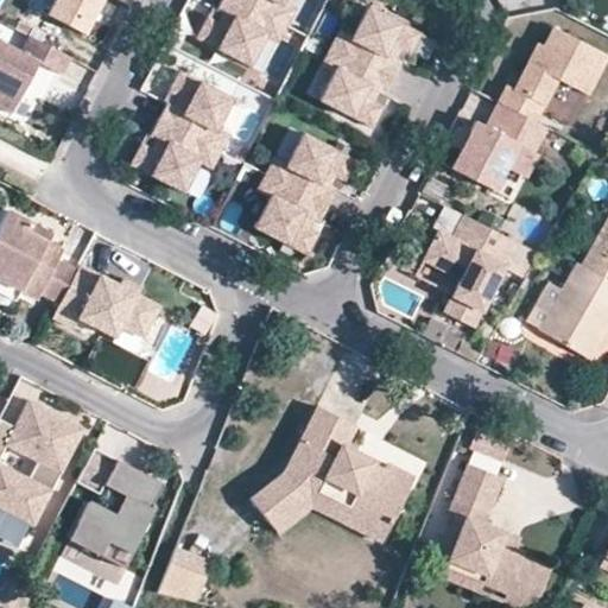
[(56,0),(50,14),(87,33),(105,0),(56,0)]
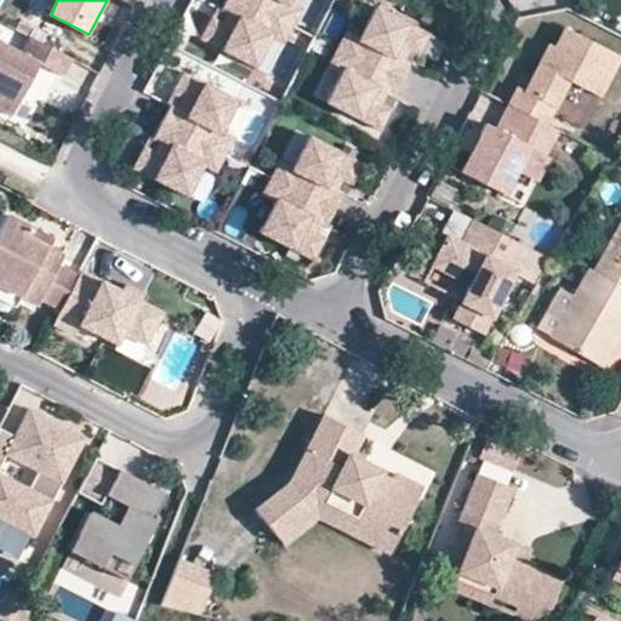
[(296,0),(227,0),(224,6),(231,9),(226,18),(216,13),(205,35),(260,63),(275,32),(288,39),(306,5),(296,0)]
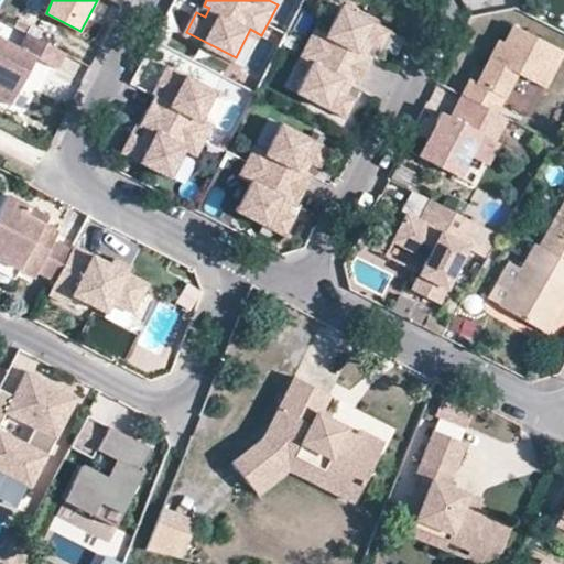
[(393,28),(344,2),(329,31),(318,24),(302,55),(314,62),(300,90),(349,116),(359,96),(349,91),(354,83),(359,85),(375,54),(370,51),(375,42),(383,47),(393,28)]
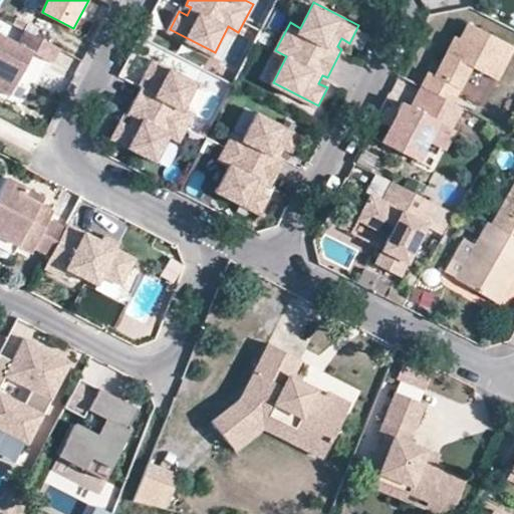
[(458,103),(477,67),(502,80),(513,56),(513,44),(472,24),(465,39),(456,56),(449,52),(437,75),(431,72),(424,86),(458,103)]
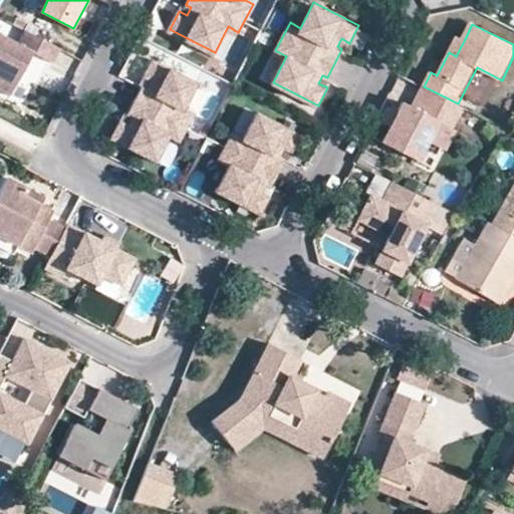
[(0,32),(0,88),(13,96),(36,53),(55,63),(63,49),(28,31),(21,44),(0,32)]
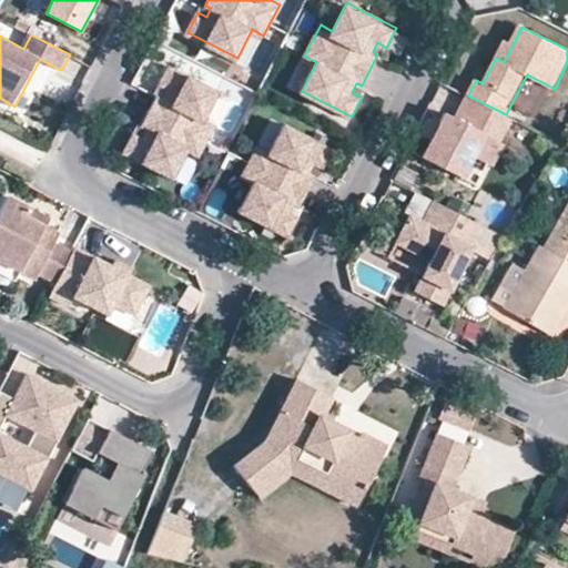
[(504,62),(514,43),(505,39),(496,58),(504,62)]
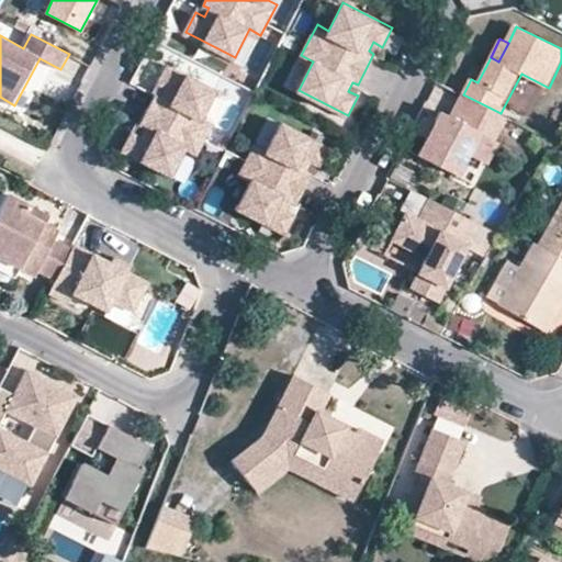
[(204,116),(218,88),(169,63),(159,82),(168,87),(165,96),(159,92),(144,124),(148,126),(144,135),(135,131),(125,149),(175,175),(189,147),(200,153),(216,122),(204,116)]
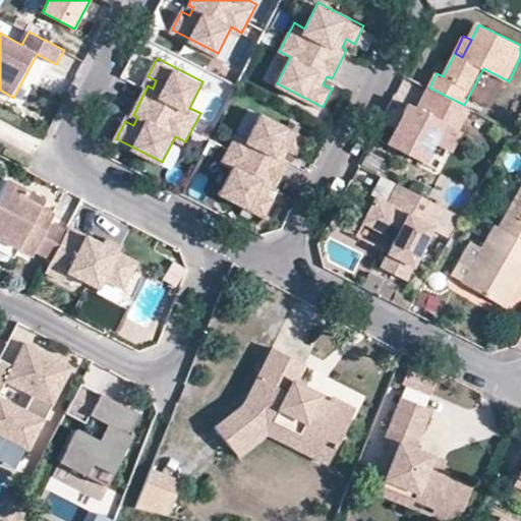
[(425,163),(446,122),(459,130),(470,108),(464,105),(429,88),(418,108),(409,103),(389,145),(425,163)]
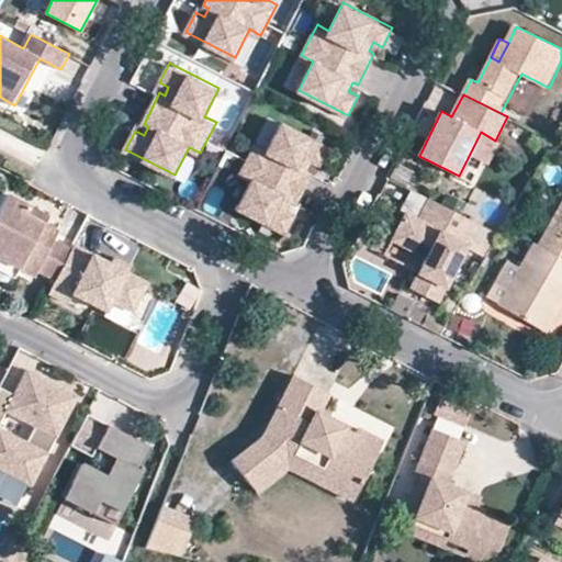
[(332,146),(282,121),(268,148),(257,143),(240,173),(253,179),(238,208),(288,233),(298,213),(288,209),(293,200),(298,202),(314,171),(308,169),(313,160),(322,165),(332,146)]
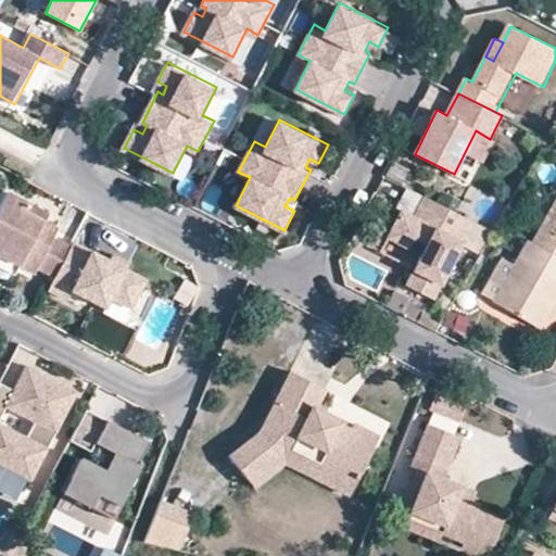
[(0,248),(27,263),(38,268),(40,264),(59,273),(74,243),(57,234),(61,225),(45,216),(29,209),(33,201),(11,190),(0,210),(0,248)]
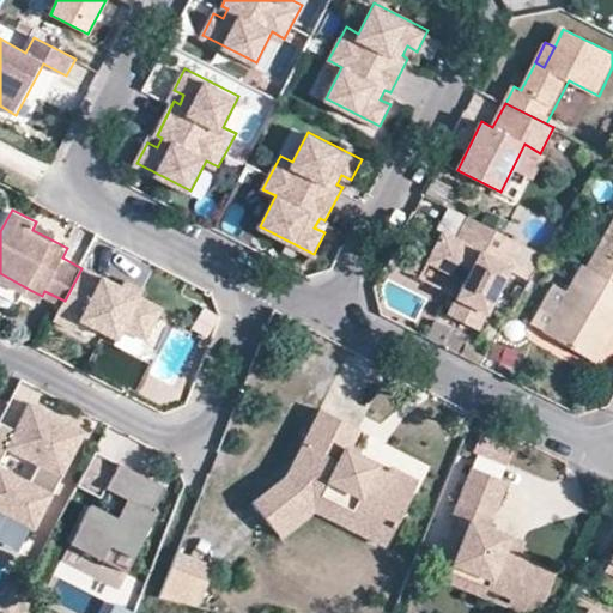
[(480,329),(523,244),(469,217),(459,238),(444,231),(430,261),(467,280),(449,314),(480,329)]
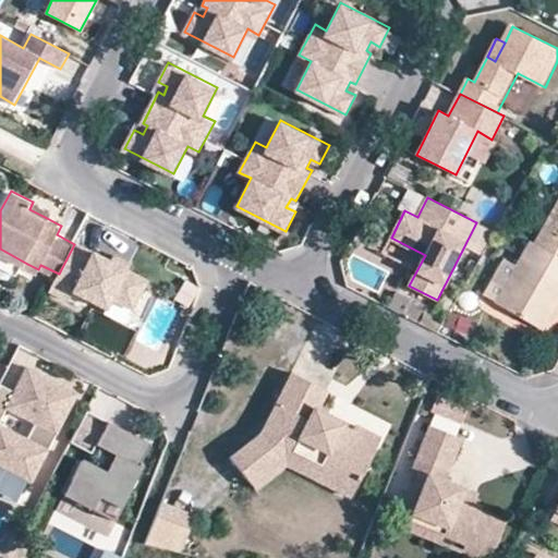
[(29,209),(45,217),(48,209),(33,202),(29,209)]
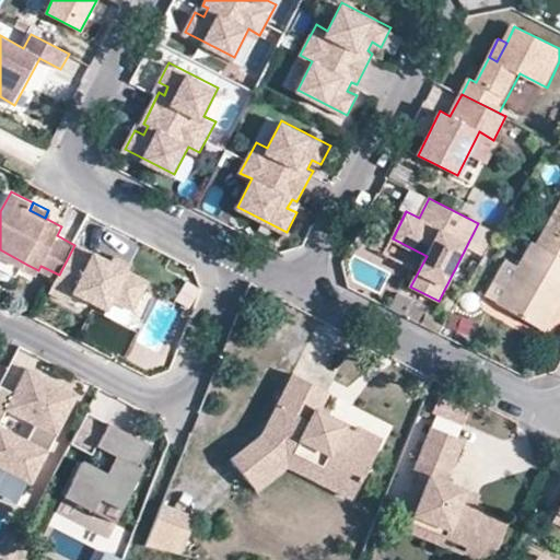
[(559,202),(536,245),(559,258),(559,202)]
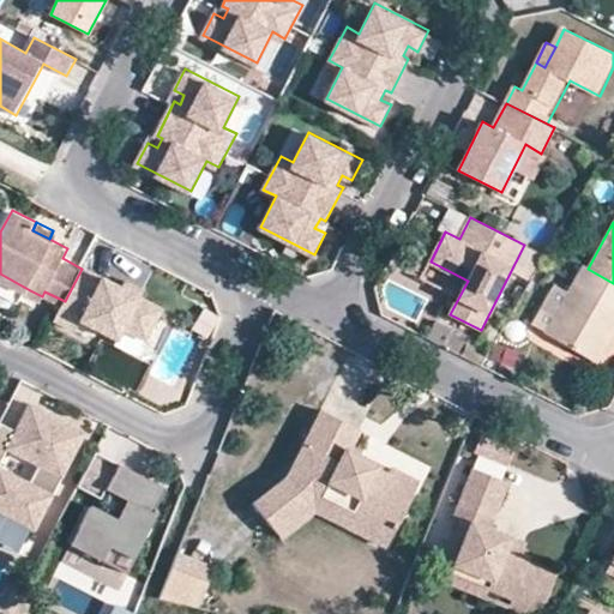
[(613,283),(588,269),(584,266),(543,332),(591,361),(599,350),(613,321),(613,283)]
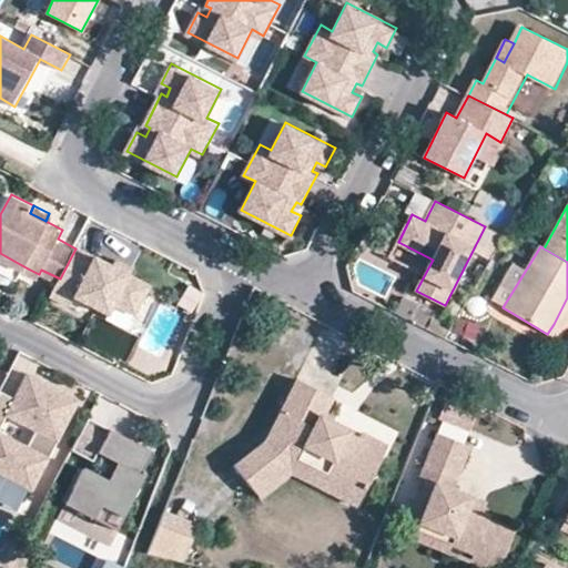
[(150,285),(77,247),(75,249),(60,279),(51,296),(70,306),(74,296),(109,314),(114,304),(134,315),(150,285)]
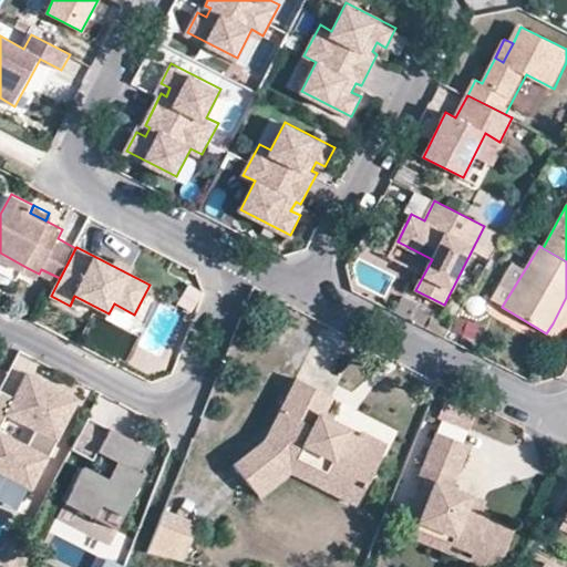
[(0,271),(20,282),(28,268),(0,253),(0,271)]
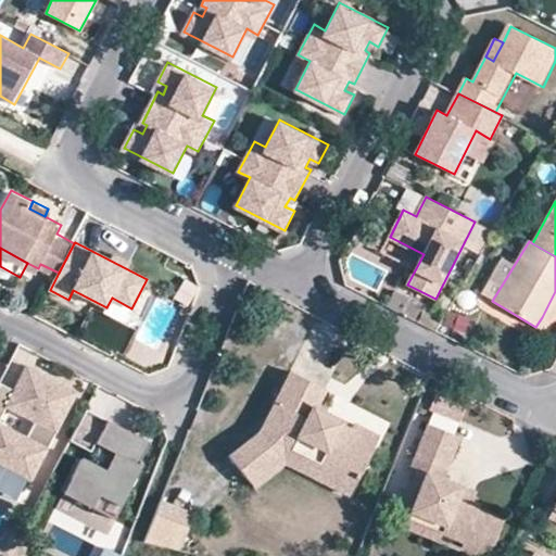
[(548,320),(555,306),(555,291),(542,317),(547,320),(548,320)]
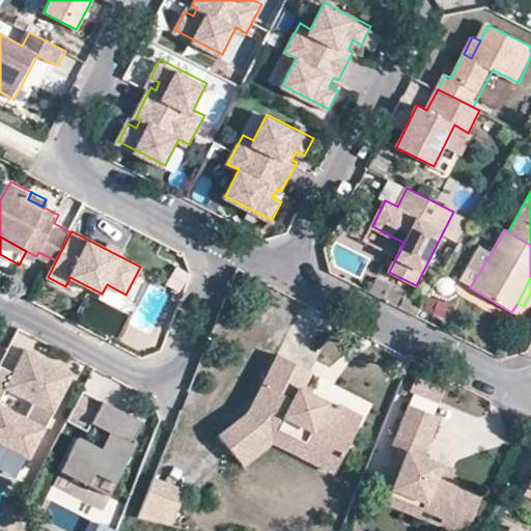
[(0,442),(29,458),(46,428),(39,425),(47,411),(53,414),(75,375),(27,350),(15,372),(1,365),(0,365),(0,442)]
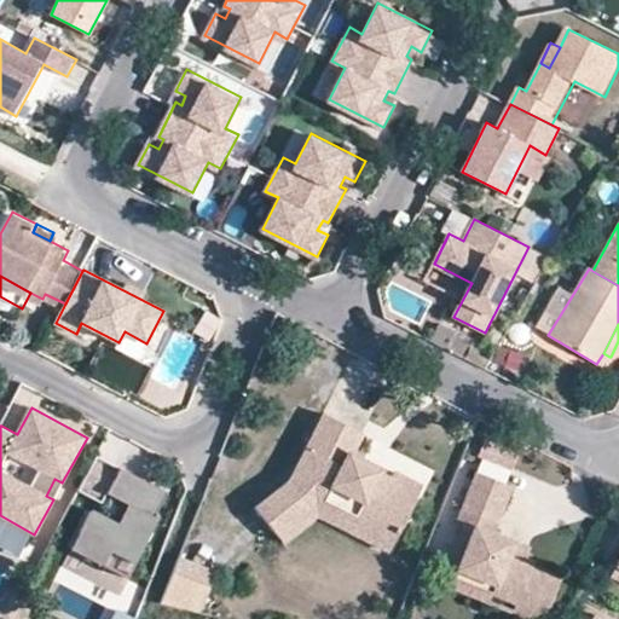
[(360,435),(320,416),(290,479),(271,492),(255,508),(265,524),(284,547),(317,519),(387,554),(397,533),(420,487),(391,473),(372,466),(350,457),(360,435)]
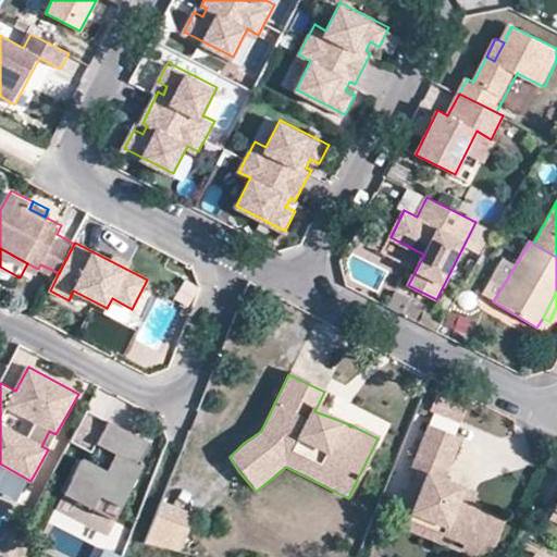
[(72,441),(94,453),(98,443),(110,421),(88,409),(72,441)]
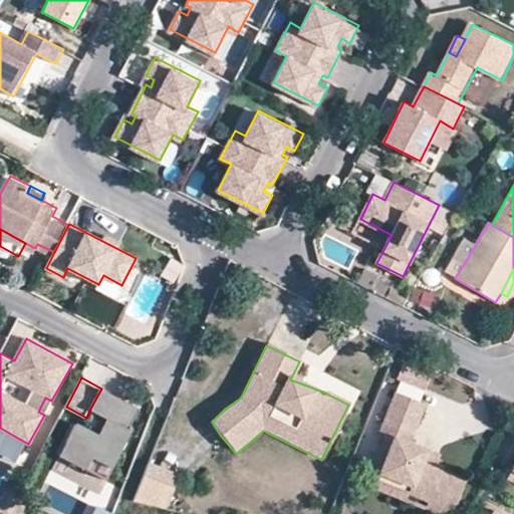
[(424,452),(427,446),(412,439),(428,399),(399,387),(381,426),(391,430),(398,433),(399,433),(383,466),(414,478),(411,484),(431,493),(428,502),(451,512),(468,475),(443,465),(445,461),(439,459),(438,459),(424,452)]
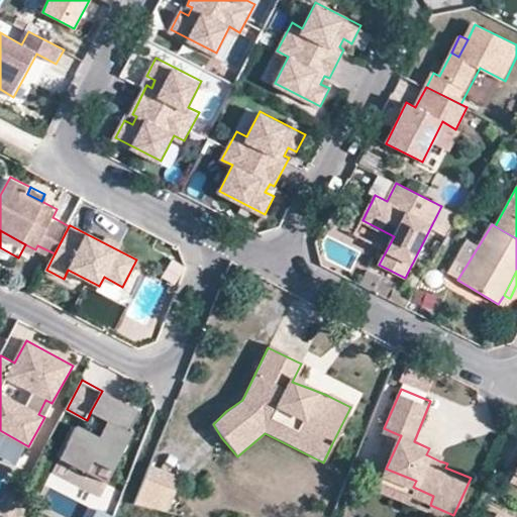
[(91,411),(109,420),(120,400),(102,391),(91,411)]
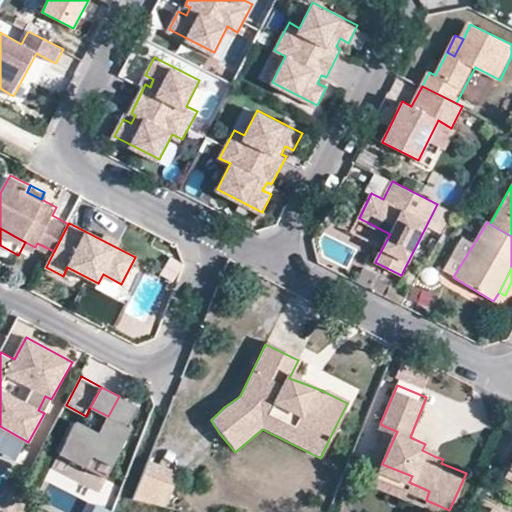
[(92,456),(111,465),(131,428),(128,426),(139,407),(119,396),(108,416),(99,435),(76,423),(60,454),(86,468),(92,456)]
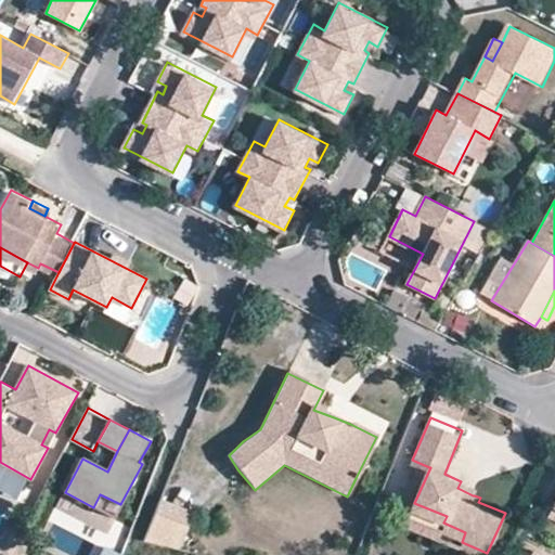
[(407,500),(414,503),(430,467),(429,467),(422,464),(405,500),(407,500)]
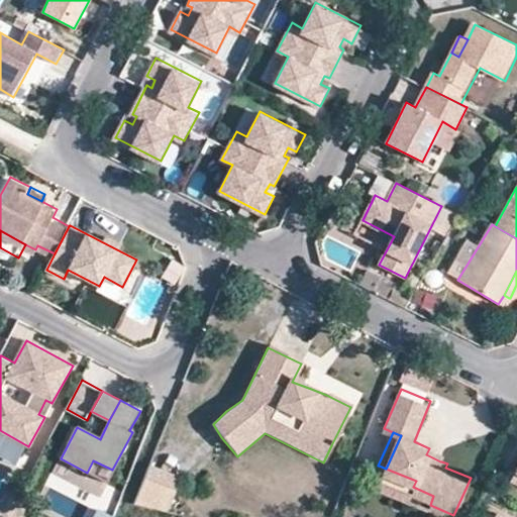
[(444,455),(429,448),(426,454),(440,461),(441,461),(444,455)]
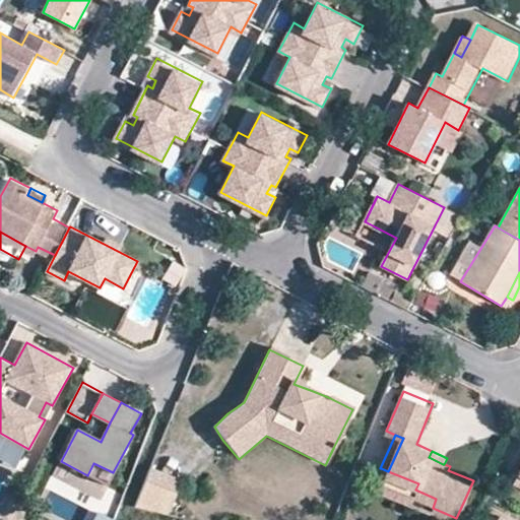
[(185,476),(151,469),(135,511),(169,518),(185,476)]
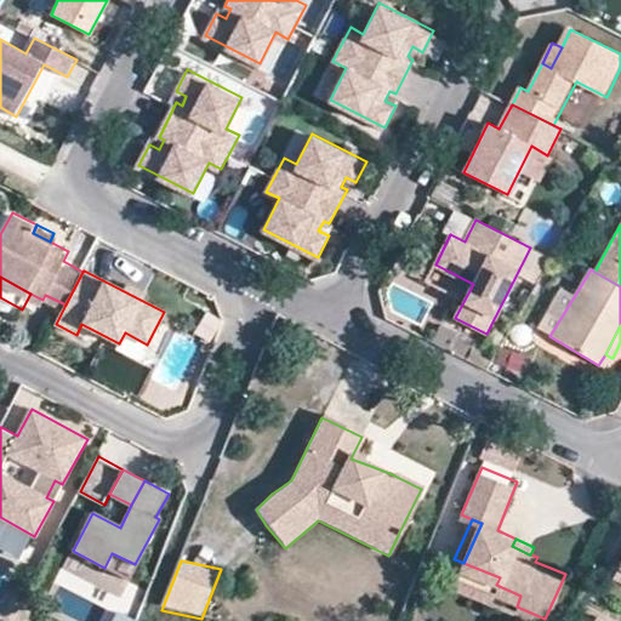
[(620,582),(620,569),(616,567),(610,577),(620,582)]
